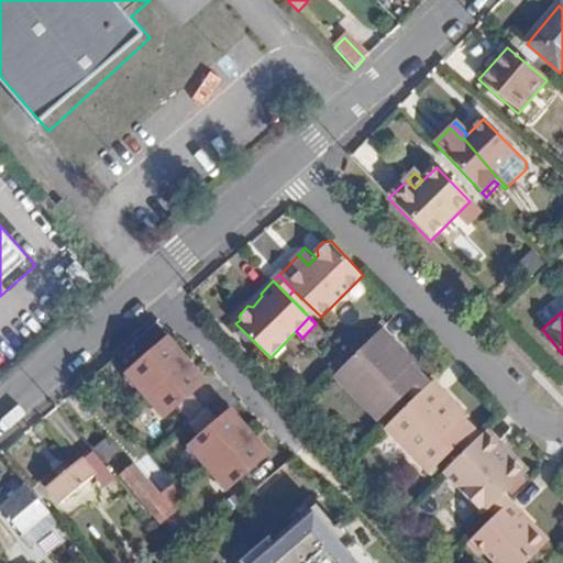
[(333,372),(377,417),(407,388),(423,373),(411,360),(401,351),(406,346),(383,323),(349,356),(333,372)]
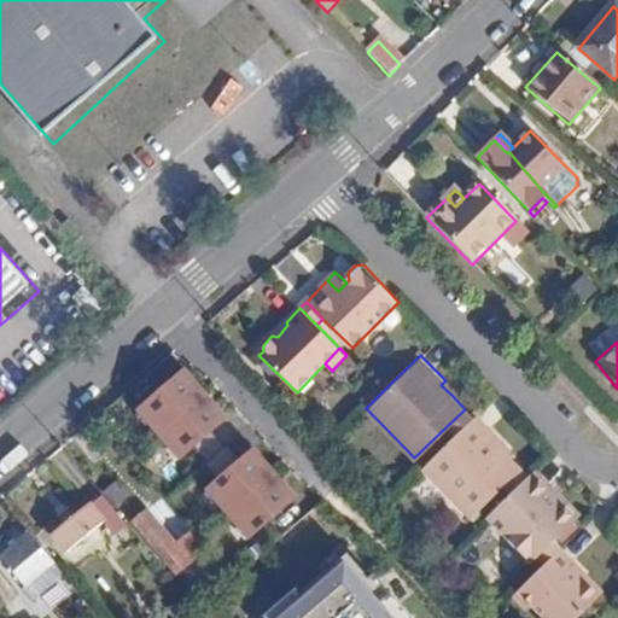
[(184,372),(140,412),(184,459),(227,419),(184,372)]
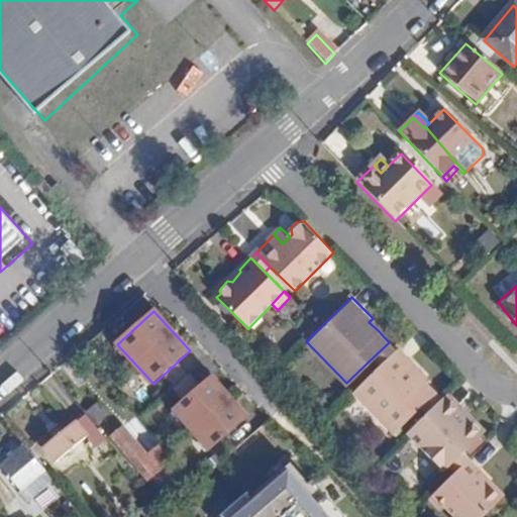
[(369,322),(378,330),(381,326),(373,318),(369,322)]
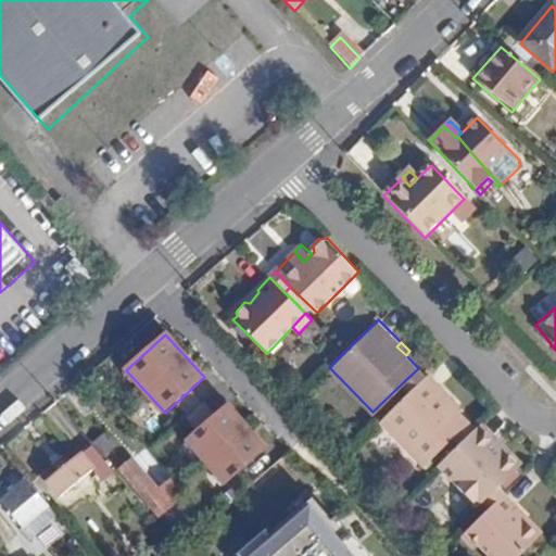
[(418,368),(402,383),(411,391),(429,373),(421,365),(418,368)]
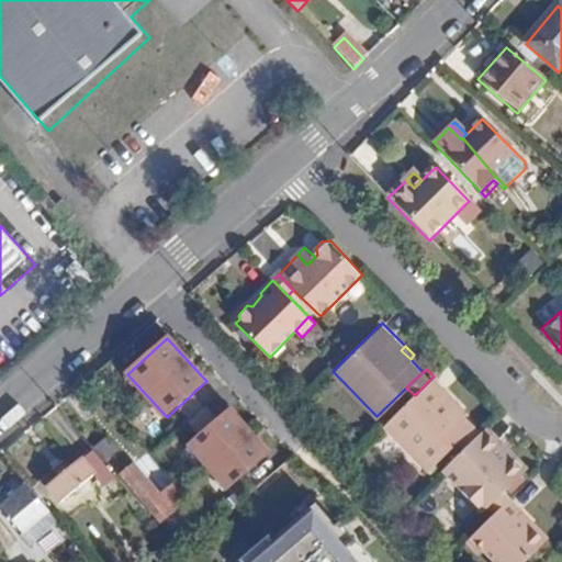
[(384,425),(428,469),(458,440),(474,425),(461,413),(453,404),(458,400),(434,377),(415,395),(384,425)]
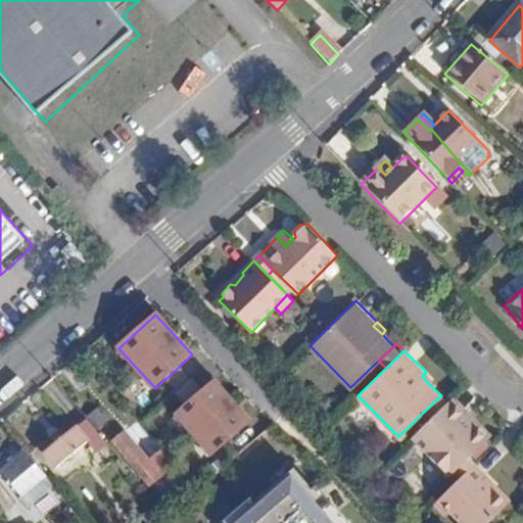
[(422,376),(429,384),(433,379),(426,372),(422,376)]
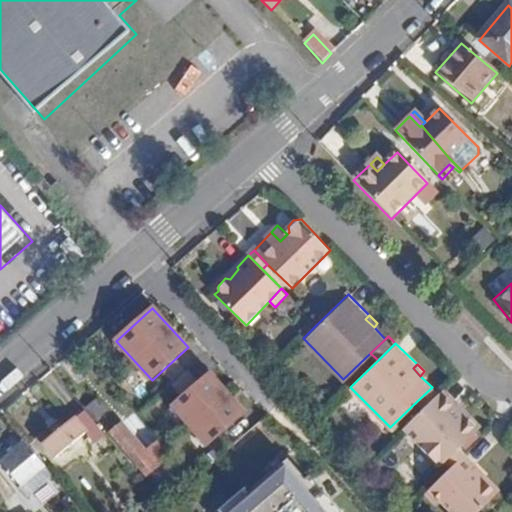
[(250,413),(209,371),(173,406),(213,448),(250,413)]
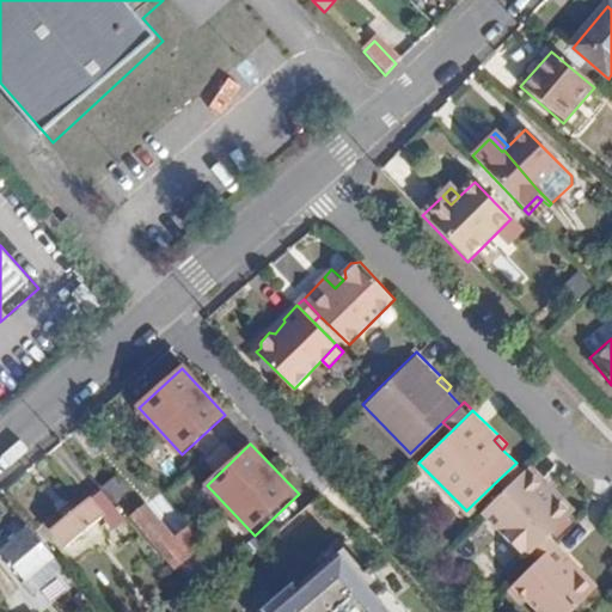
[(516,463),(499,479),(506,488),(524,470),(528,466),(520,459),(516,463)]
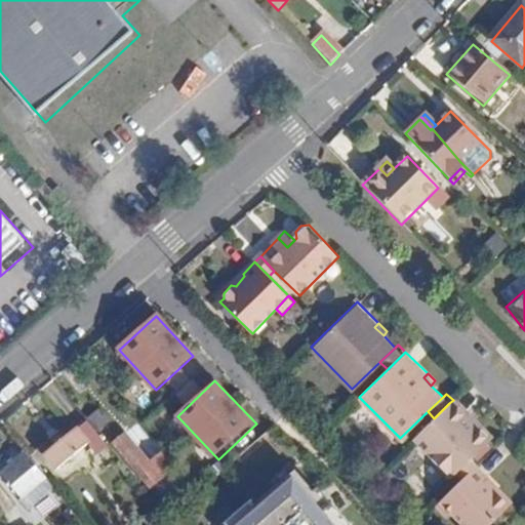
[(449,403),(475,429),(478,426),(483,425),(456,397),(453,400),(449,403)]
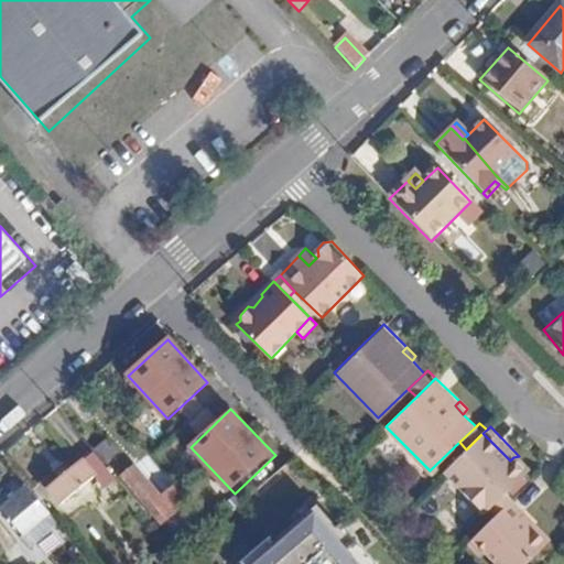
[(446,468),(488,511),(497,502),(512,487),(528,474),(529,465),(519,456),(513,457),(510,461),(483,433),(466,449),(446,468)]
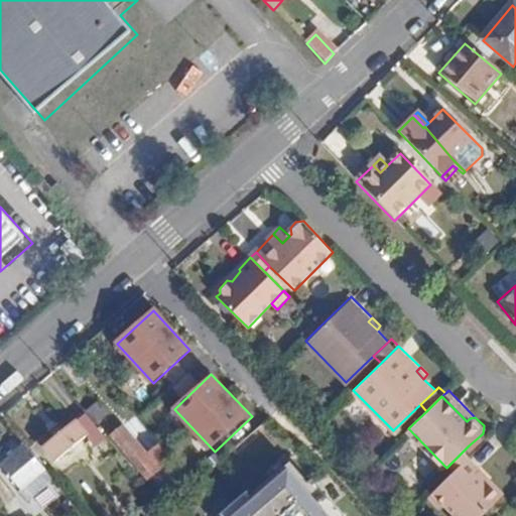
[(84,415),(93,426),(104,416),(95,405),(84,415)]
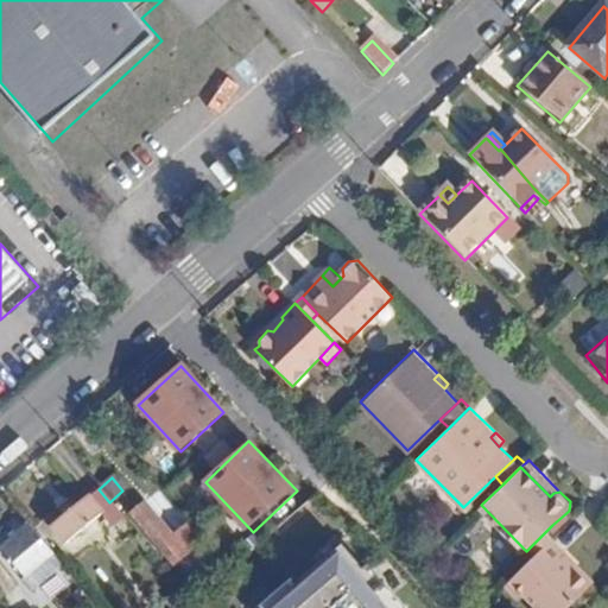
[(99,489),(51,530),(67,545),(101,515),(111,527),(122,517),(109,502),(99,489)]
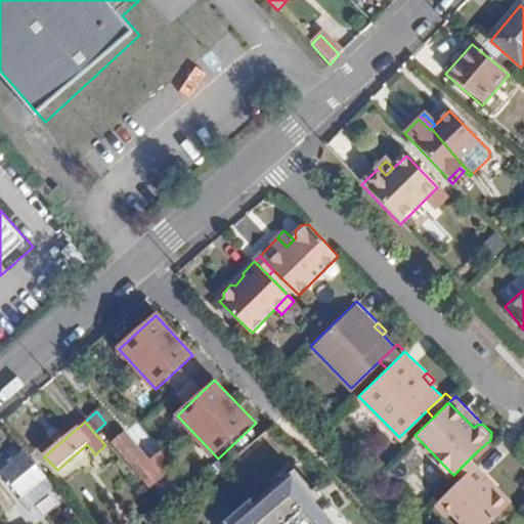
[(114,445),(148,489),(163,478),(174,468),(163,452),(150,463),(125,435),(114,445)]
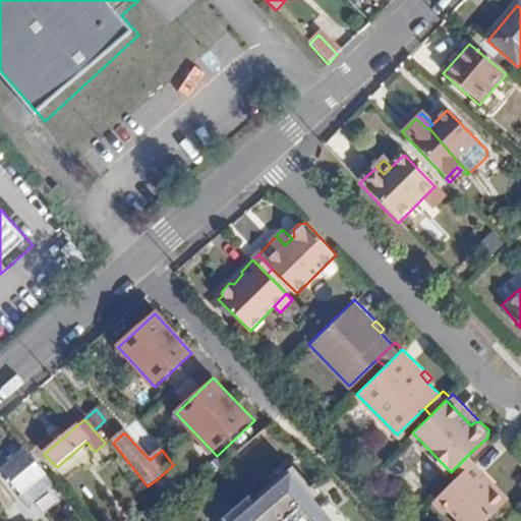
[(10,436),(0,445),(0,470),(8,480),(32,461),(10,436)]
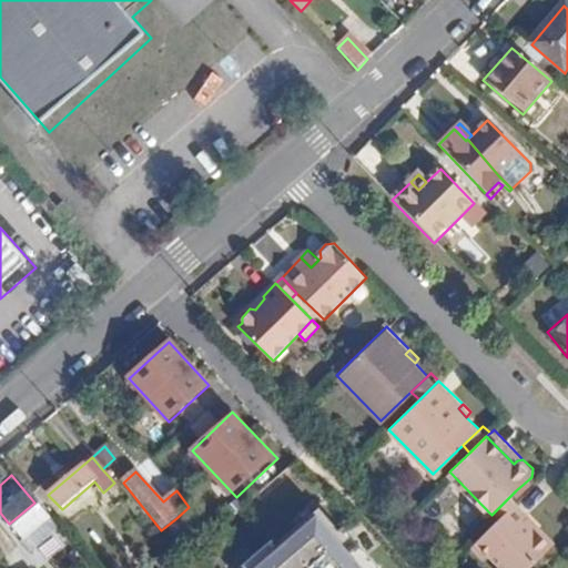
[(516,490),(500,506),(505,510),(520,495),(516,490)]
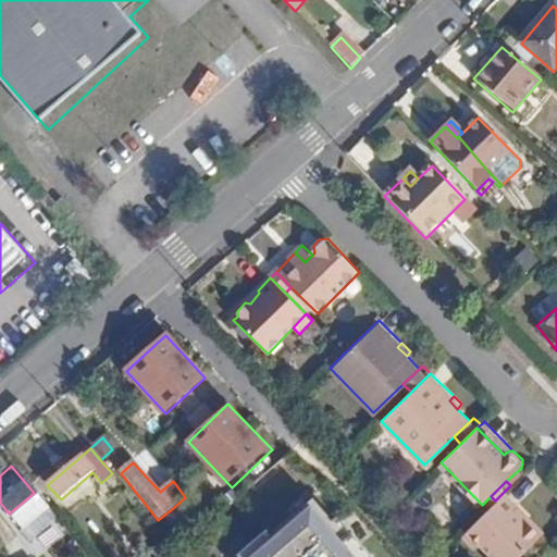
[(472,523),(484,535),(505,556),(516,556),(546,529),(545,522),(534,510),(530,511),(519,500),(522,497),(510,485),(495,500),(472,523)]
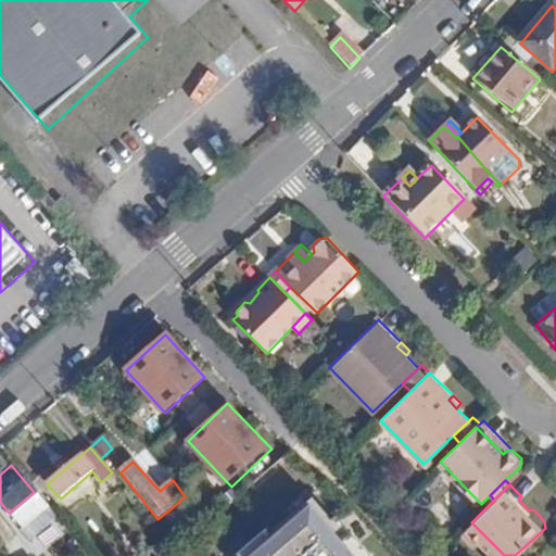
[(354,555),(311,504),(249,555),(354,555)]
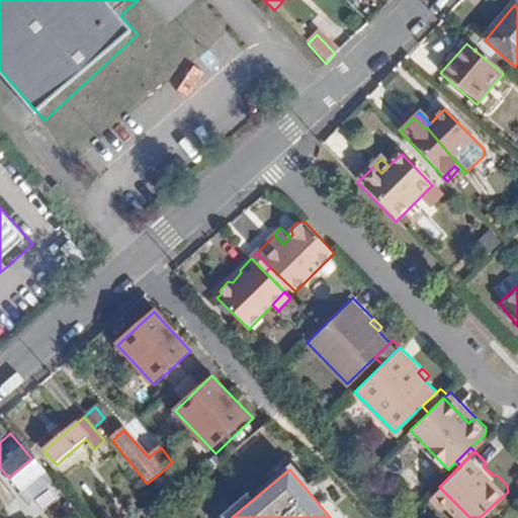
[(143,487),(155,501),(173,486),(161,472),(147,484),(143,487)]
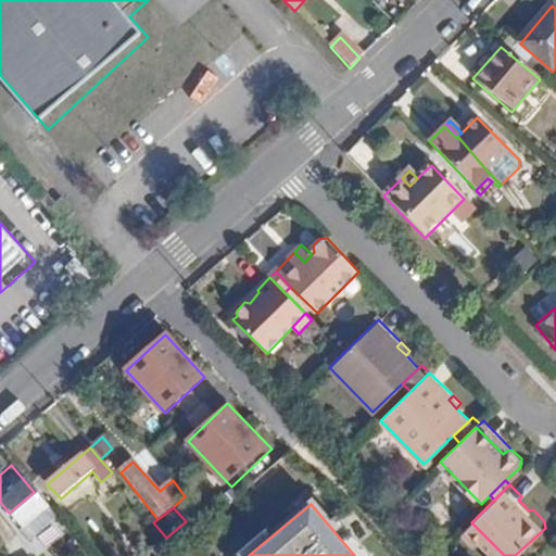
[(467,527),(480,539),(483,534),(471,522),(467,527)]
